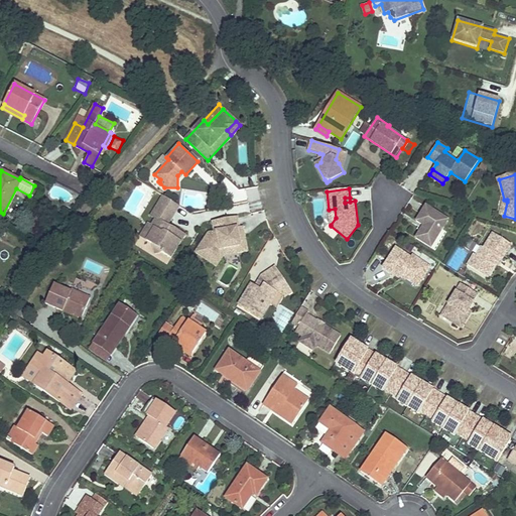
[(163,196),(159,202),(175,212),(179,205),(163,196)]
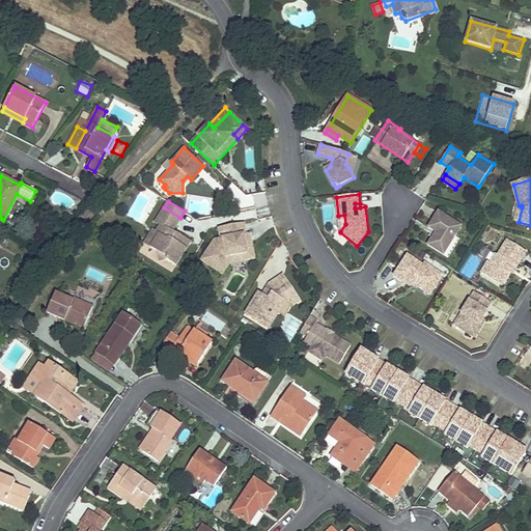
[(172,230),(180,218),(164,207),(156,221),(160,224),(155,232),(158,234),(150,247),(157,250),(160,260),(167,258),(176,263),(191,241),(180,234),(177,232),(177,233),(176,235),(175,235),(172,233),(174,232),(172,230)]
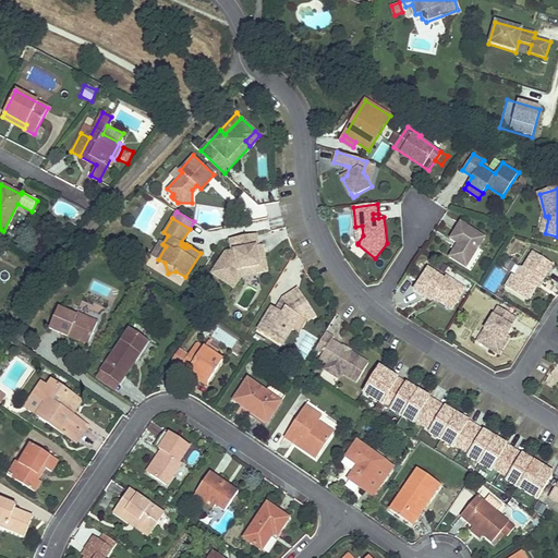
[(481,241),(459,222),(446,237),(450,240),(446,244),(449,247),(443,254),(458,267),(473,250),(481,241)]
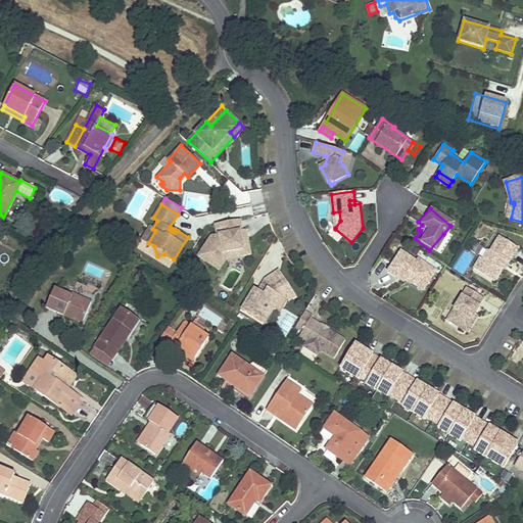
[(218,235),(211,236),(198,255),(215,266),(223,252),(240,249),(241,255),(250,253),(247,237),(241,238),(239,230),(242,230),(240,219),(215,224),(218,235)]
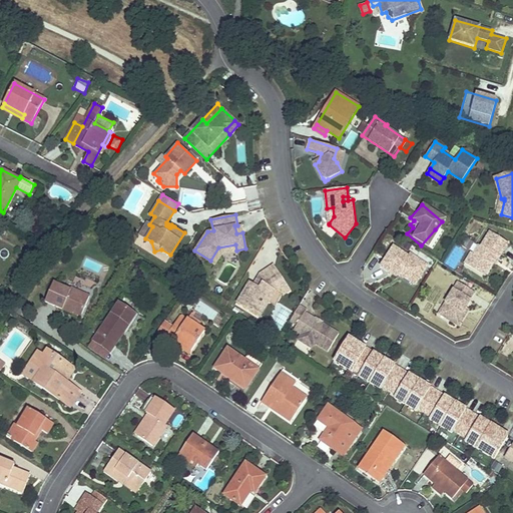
[(149,224),(146,222),(139,234),(145,238),(152,226),(149,224)]
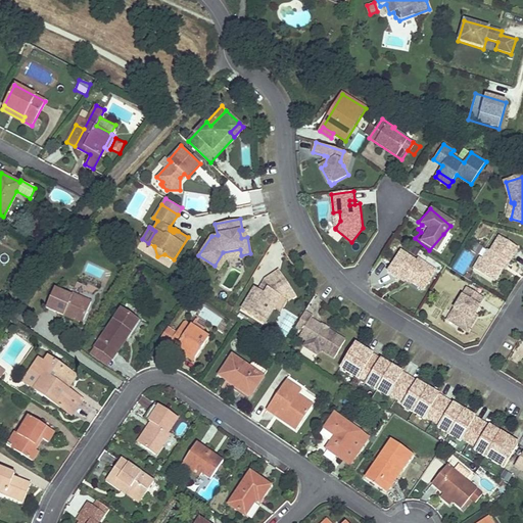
[(508,265),(518,249),(500,238),(490,252),(487,251),(482,259),(480,258),(473,269),(493,282),(502,269),(506,263),(508,265)]
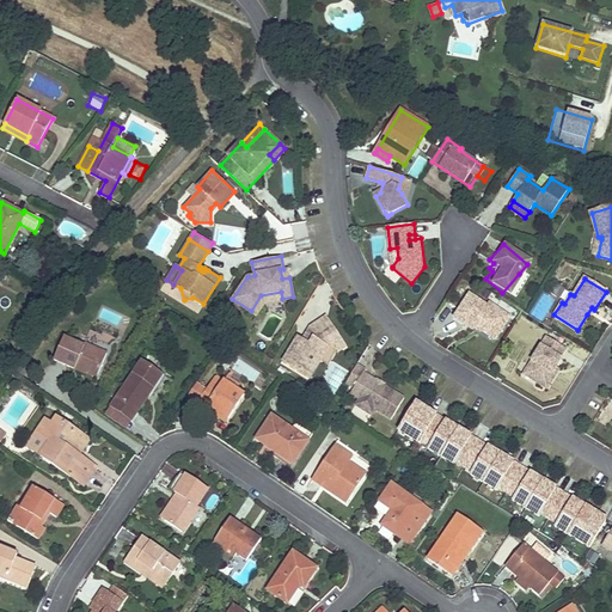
[(261,295),(251,311),(257,314),(264,303),(282,299),(281,292),(261,295)]
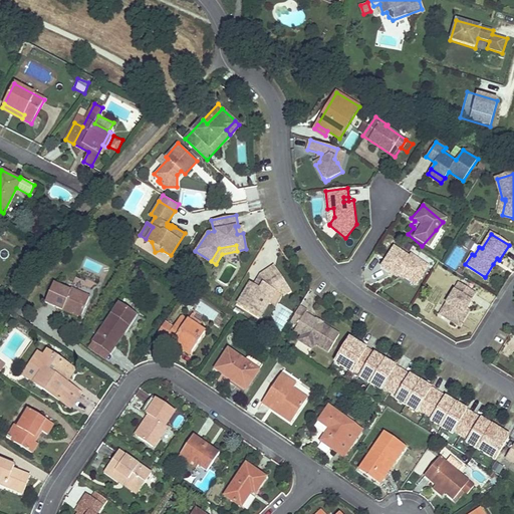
[(411,256),(409,258),(395,249),(383,265),(399,274),(401,271),(418,282),(425,271),(416,265),(418,261),(411,256)]
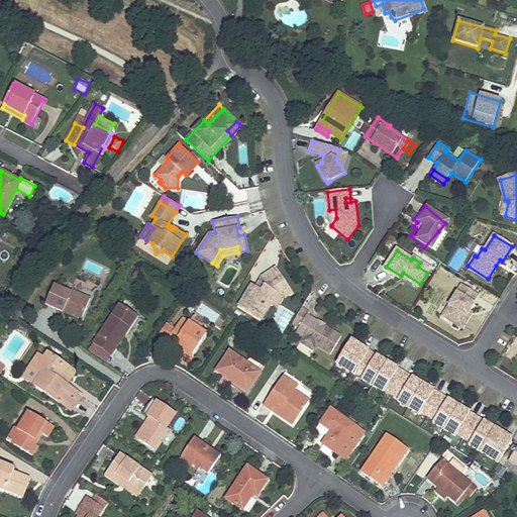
[(430,269),(420,263),(418,267),(427,273),(430,269)]
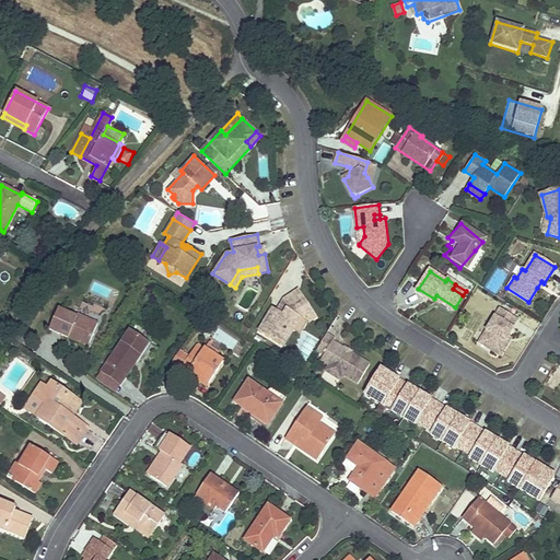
[(246,313),(257,294),(247,288),(236,306),(246,313)]
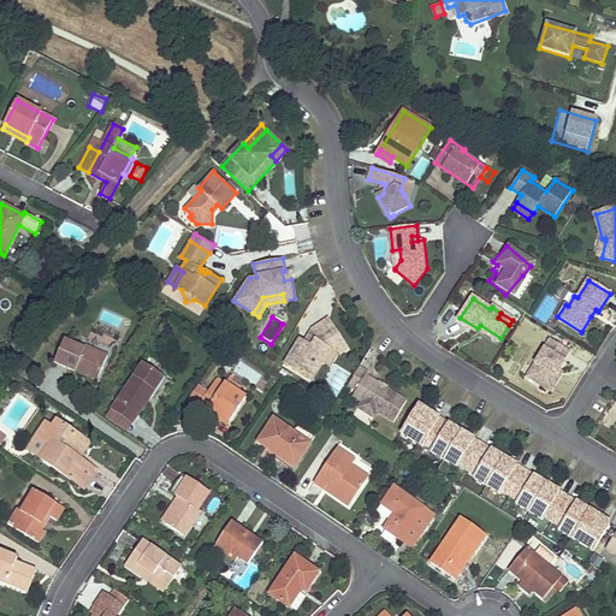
[(332,353),(344,345),(327,320),(312,330),(307,337),(314,342),(311,348),(303,343),(298,341),(284,365),(307,380),(326,349),(332,353)]
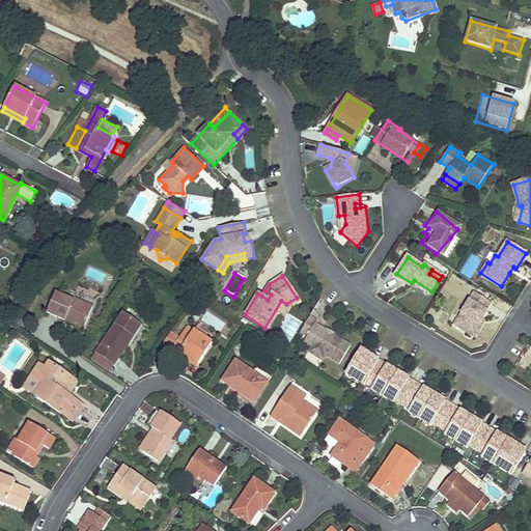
[(484,311),(491,303),(474,292),(453,326),(471,337),(481,319),(486,312),(484,311)]
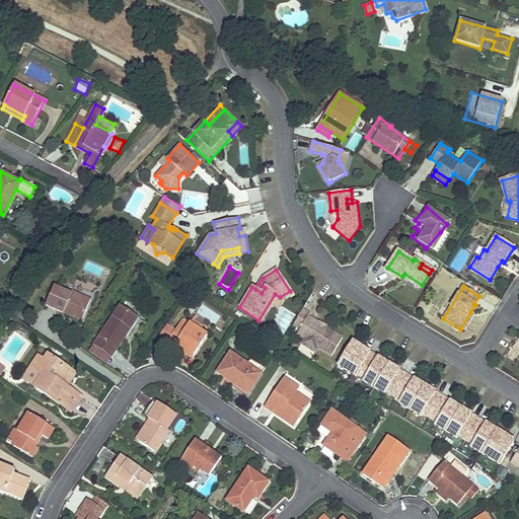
[(91,299),(73,292),(72,294),(55,287),(48,305),(65,312),(66,310),(83,317),(91,299)]
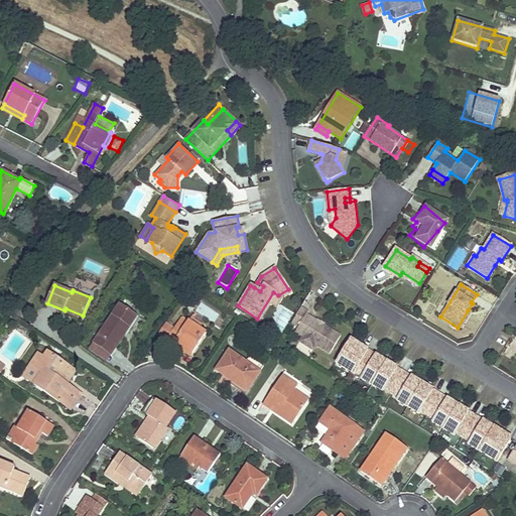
[(282,298),(290,293),(288,289),(278,295),(273,292),(257,318),(260,319),(269,304),(276,308),(282,298)]
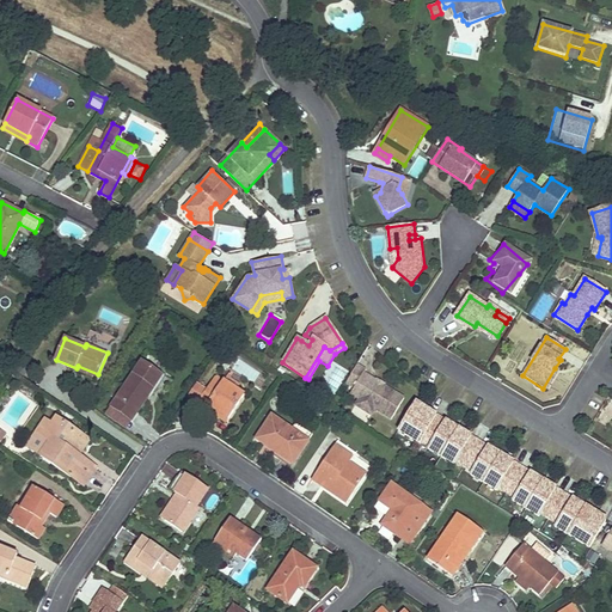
[(114,405),(133,418),(163,375),(144,362),(114,405)]
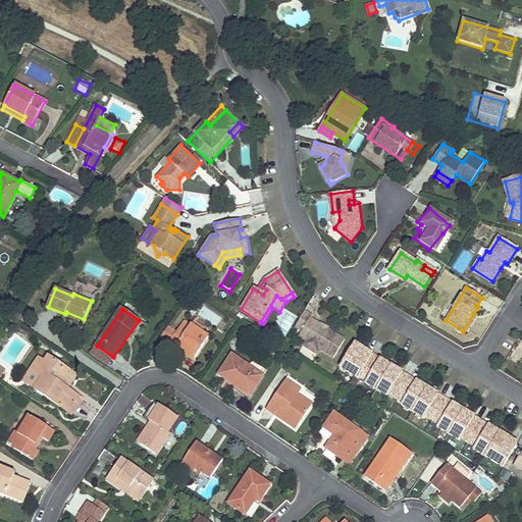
[(309,318),(311,316),(304,311),(294,326),(301,330),(298,335),(305,341),(314,346),(318,349),(332,357),(344,340),(309,318)]
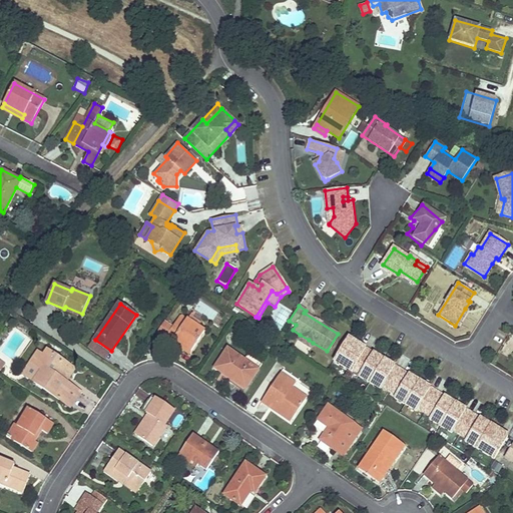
[(64,309),(81,317),(82,314),(65,307),(64,309)]
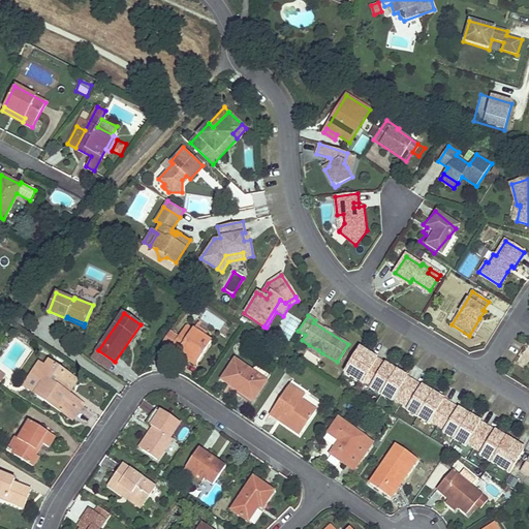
[(471,337),(483,320),(479,318),(469,336),(471,337)]
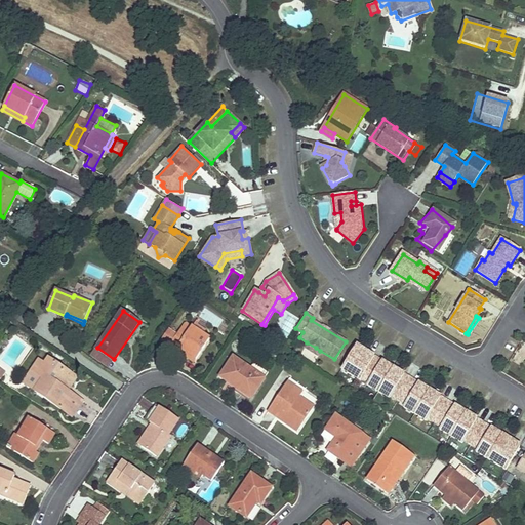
[(209,340),(192,327),(191,328),(185,324),(176,335),(169,345),(176,350),(179,346),(196,358),(209,340)]
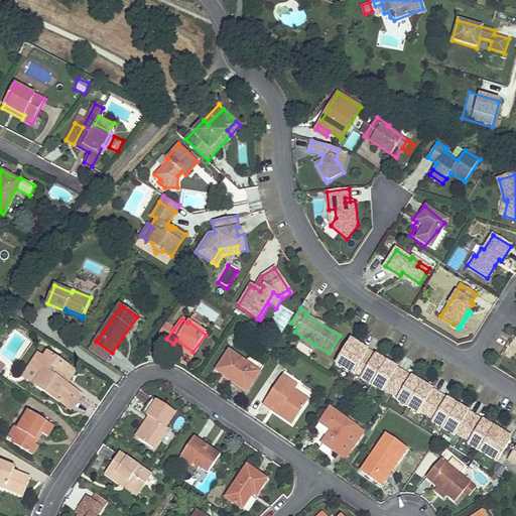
[(173,330),(165,324),(159,333),(166,339),(173,330)]
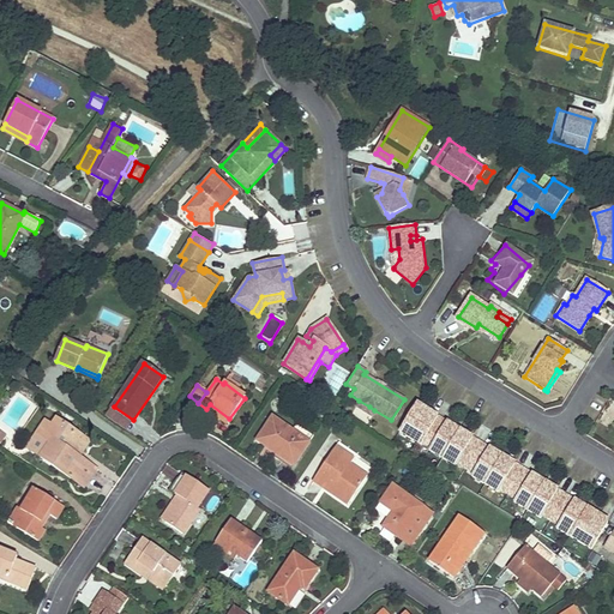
[(369,407),(359,401),(355,407),(369,416),(374,410),(369,407)]
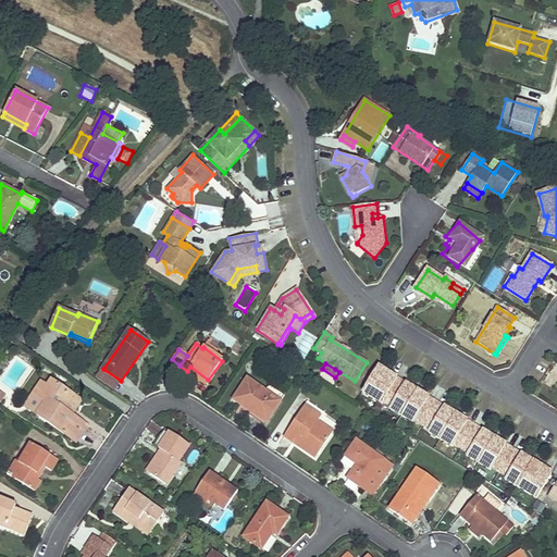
[(388,374),(376,367),(375,368),(388,375),(388,374)]
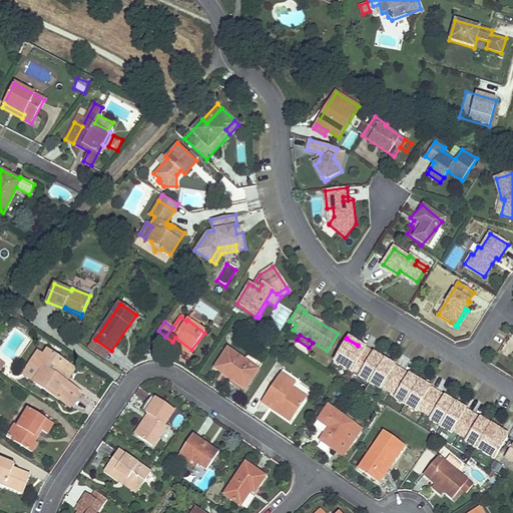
[(358,345),(358,346),(346,339),(333,361),(352,372),(353,370),(365,349),(358,345)]
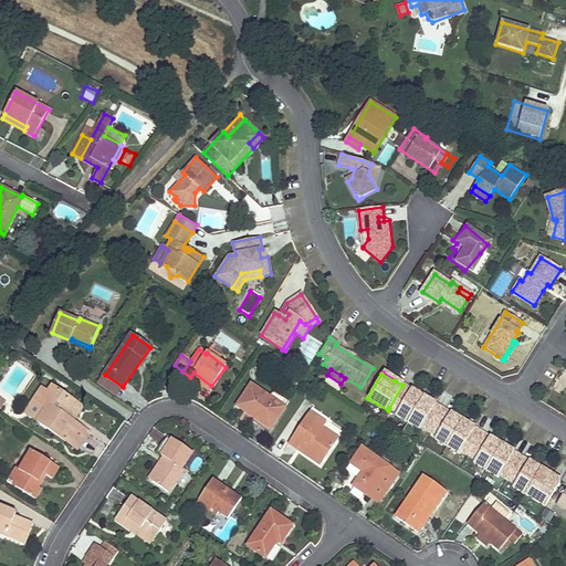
[(100,383),(117,395),(123,387),(105,375),(100,383)]
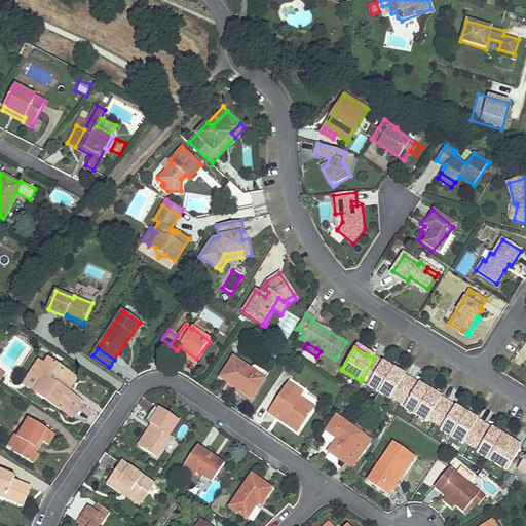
[(367,385),(378,392),(391,370),(381,364),(382,363),(374,358),(362,379),(368,383),(367,385)]
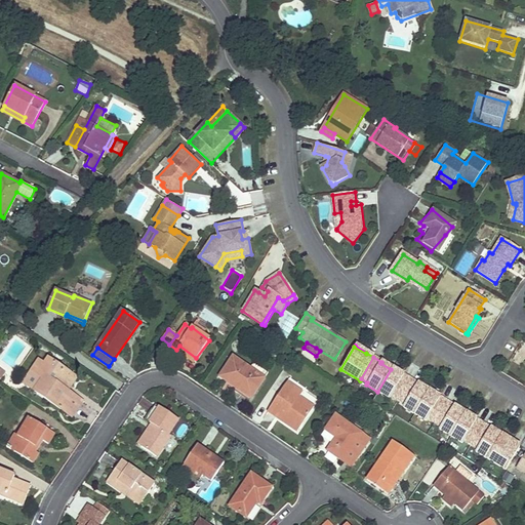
[(49,358),(47,361),(44,364),(39,360),(33,370),(44,377),(35,391),(71,415),(83,399),(63,385),(66,380),(70,384),(75,375),(49,358)]
